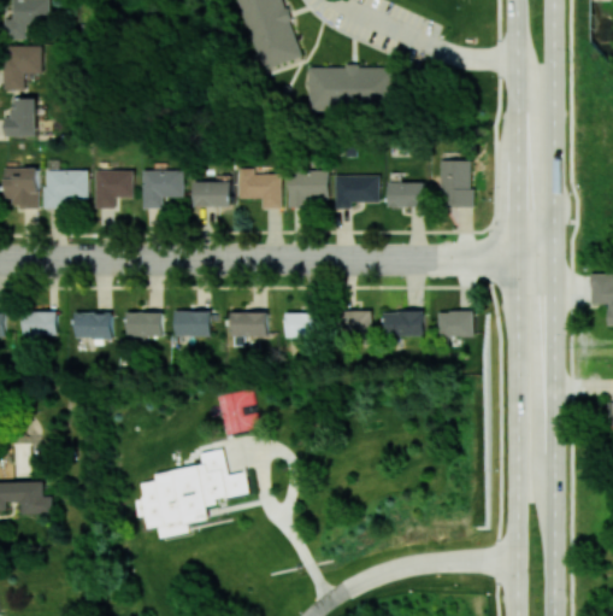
[(3,39),(24,39),(24,24),(47,23),(46,0),(11,0),(11,19),(1,19),(3,39)]
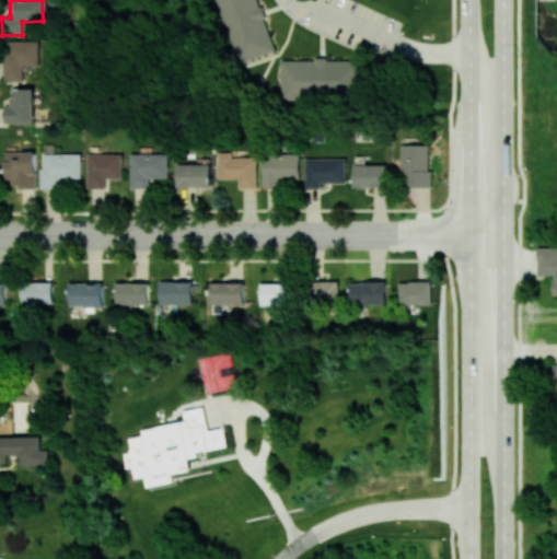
[(212,0),(231,62),(270,51),(254,0),(212,0)]
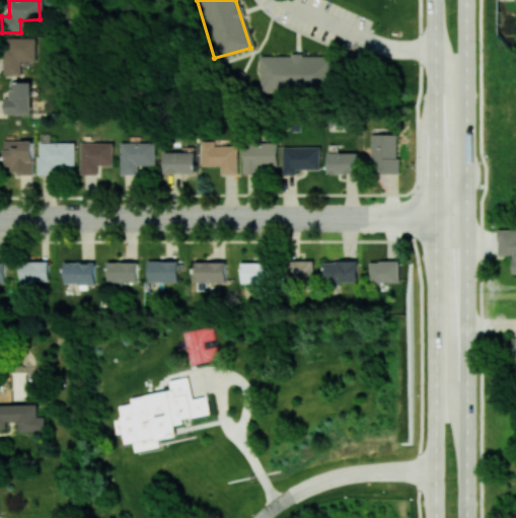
[(33,38),(1,39),(1,75),(19,75),(19,61),(33,61),(33,38)]
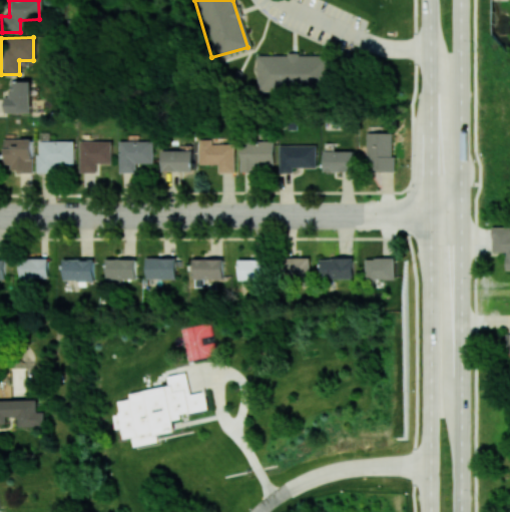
[(253,55),(252,90),(327,90),(327,55),(253,55)]
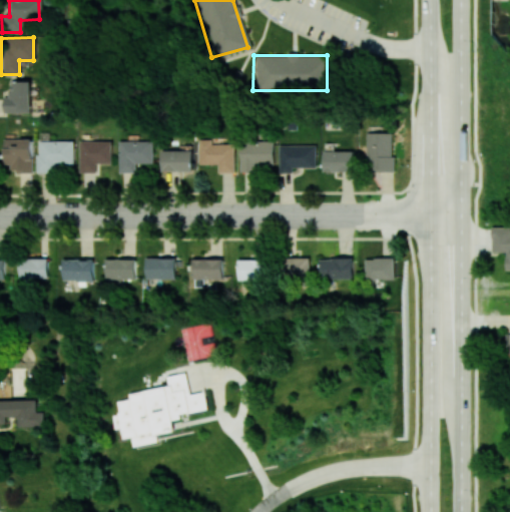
[(2,113),(29,112),(29,81),(8,82),(9,94),(2,94),(2,113)]
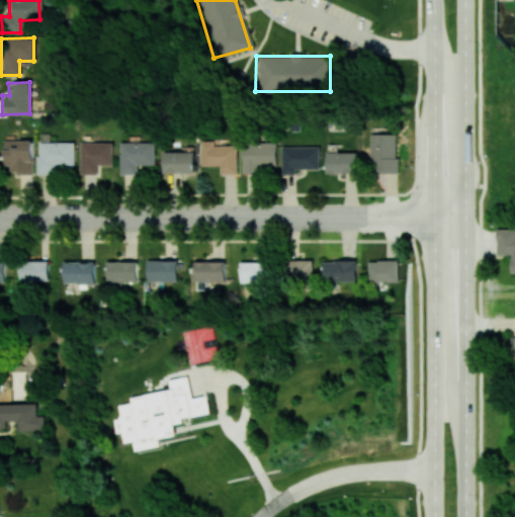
[(395,135),(367,134),(367,172),(395,173),(395,135)]
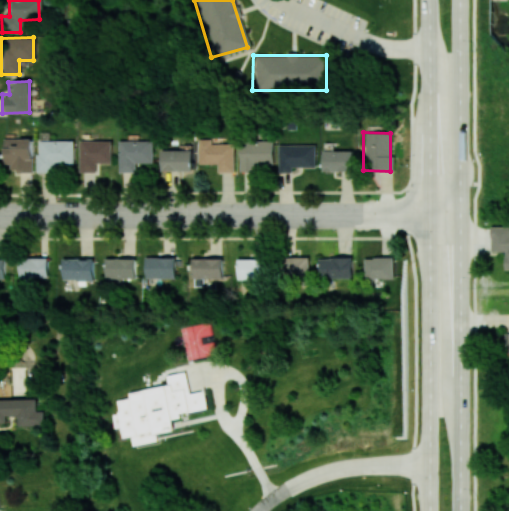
[(2,139),(1,170),(30,170),(31,139),(2,139)]
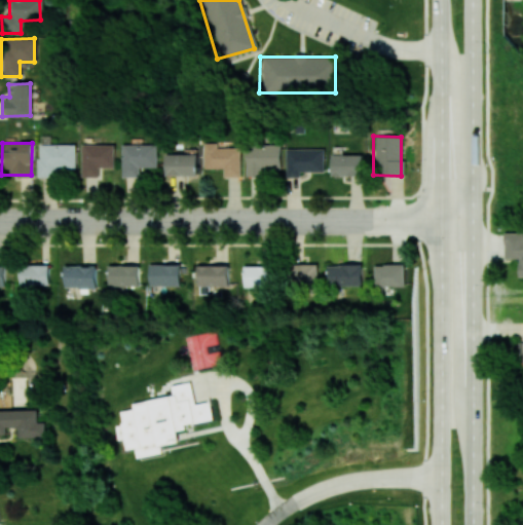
[(238,177),(238,148),(216,148),(215,143),(202,143),(202,169),(221,169),(221,177),(238,177)]
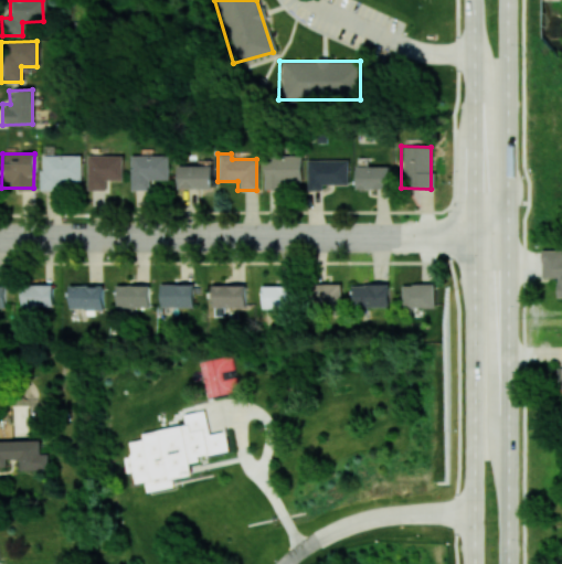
[(120,156),(85,155),(85,190),(104,191),(104,180),(120,180),(120,156)]
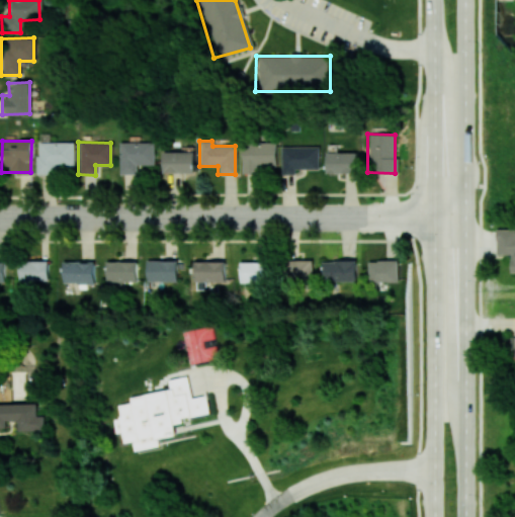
[(118,175),(136,174),(136,166),(153,165),(152,142),(117,143),(118,175)]
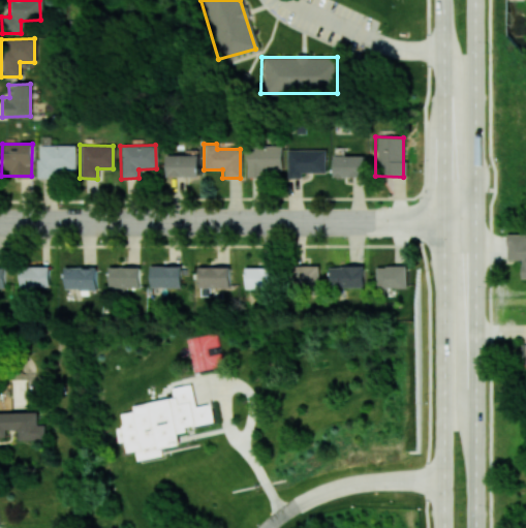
[(36,146),(36,177),(74,176),(73,146),(36,146)]
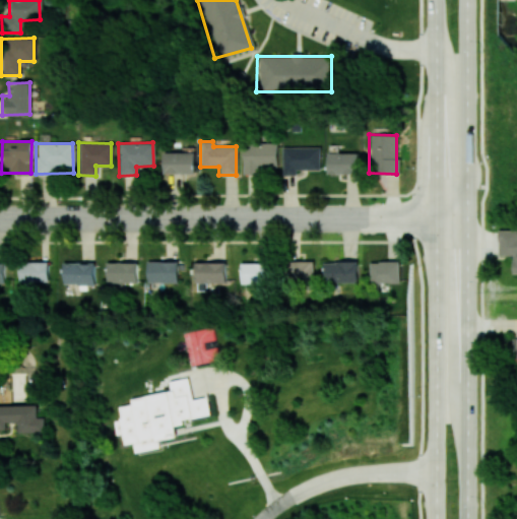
[(242,173),(275,174),(276,144),(242,143),(242,173)]
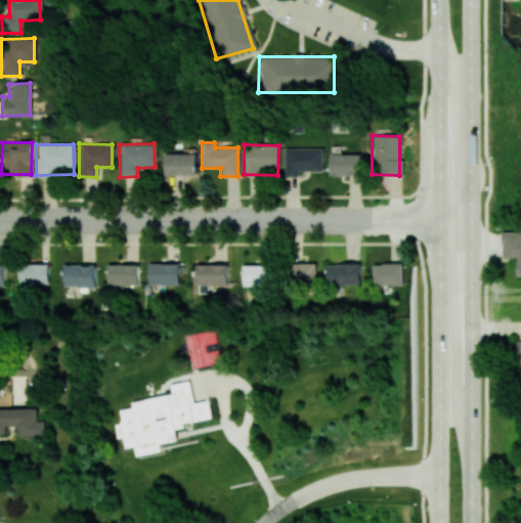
[(284,177),(297,177),(297,172),(321,171),(320,148),(283,148),(284,177)]
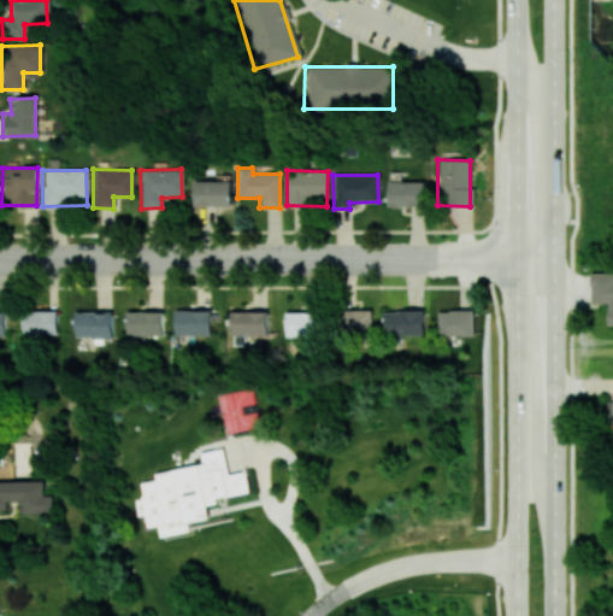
[(230,182),(193,182),(192,206),(230,206),(230,182)]
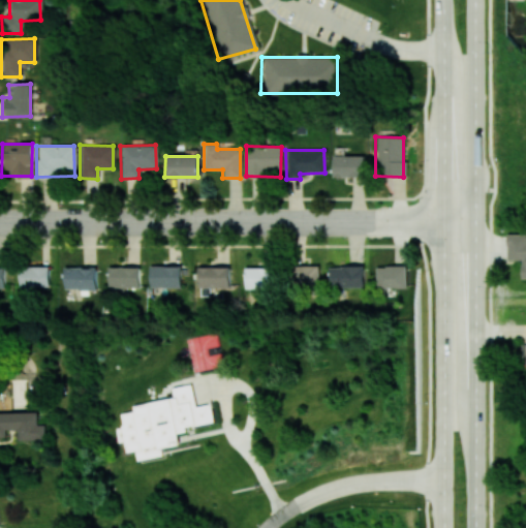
[(332,178),(364,177),(364,156),(332,157),(332,178)]
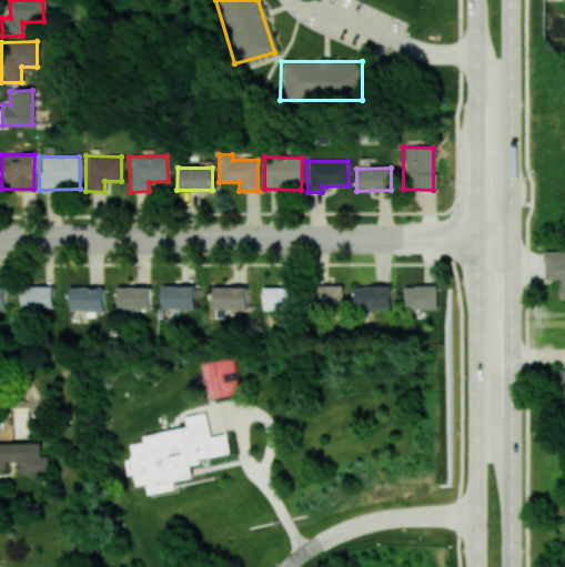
[(564,299),(564,259),(564,252),(543,252),(542,279),(558,280),(557,299),(564,299)]
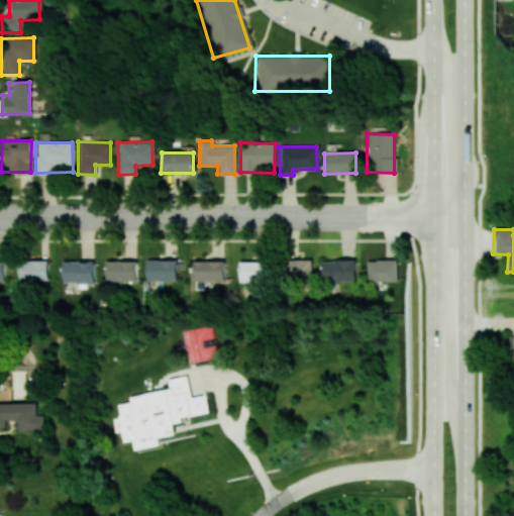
[(176,282),(176,261),(145,260),(145,281),(176,282)]
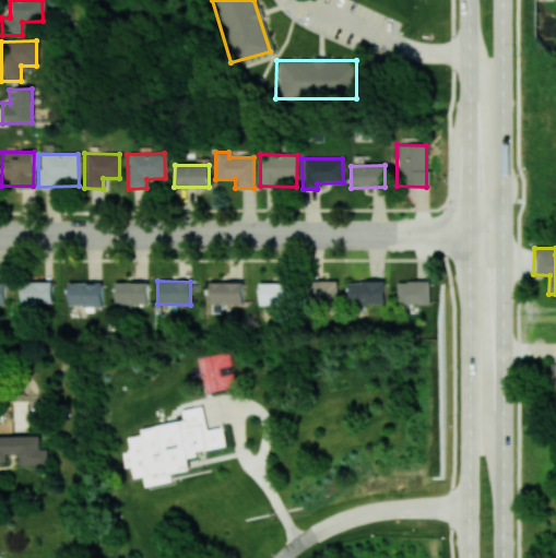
[(335,282),(305,281),(305,303),(335,304),(335,282)]
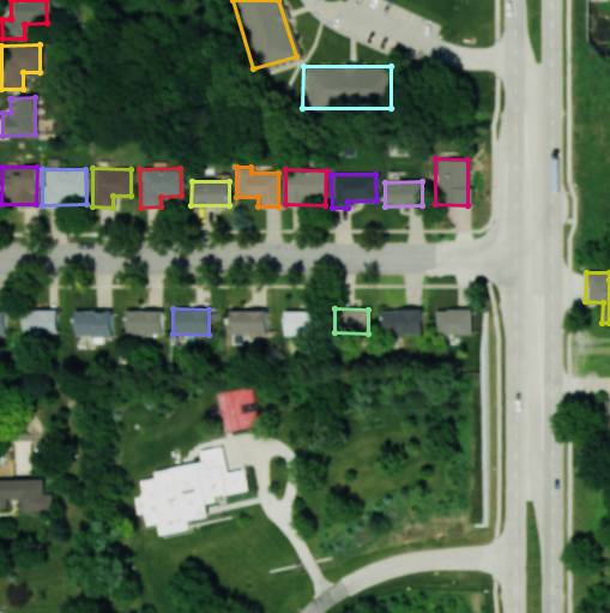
[(19,332),(53,334),(54,310),(19,310),(19,332)]
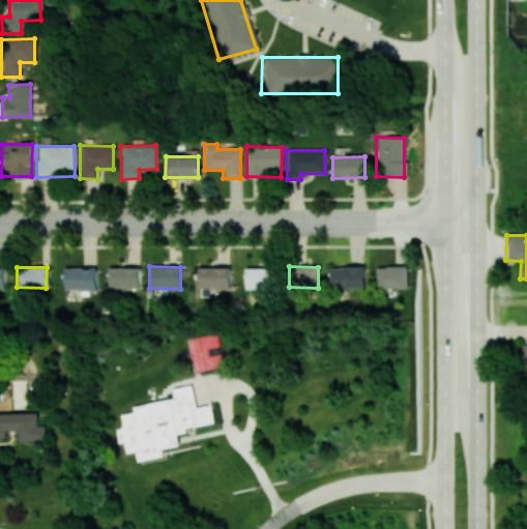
[(327,268),(328,289),(363,288),(362,267),(327,268)]
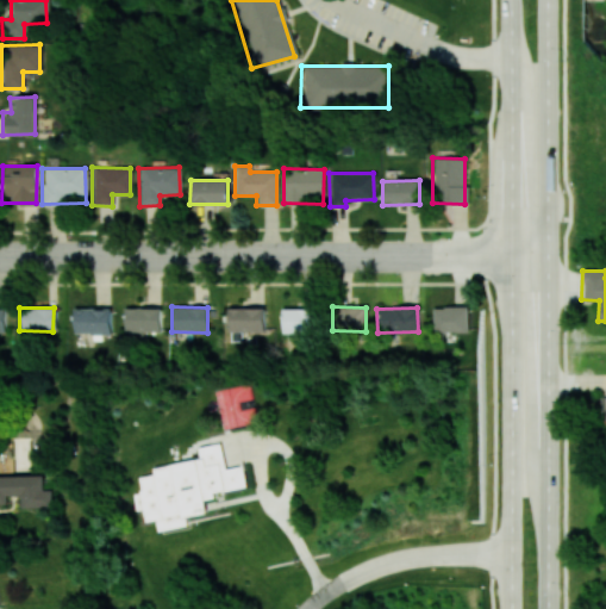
[(432,308),(432,333),(468,331),(467,308),(432,308)]
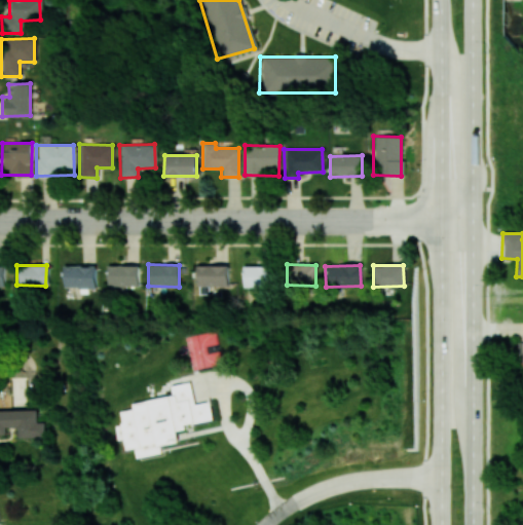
[(62,289),(94,288),(92,266),(62,266),(62,289)]
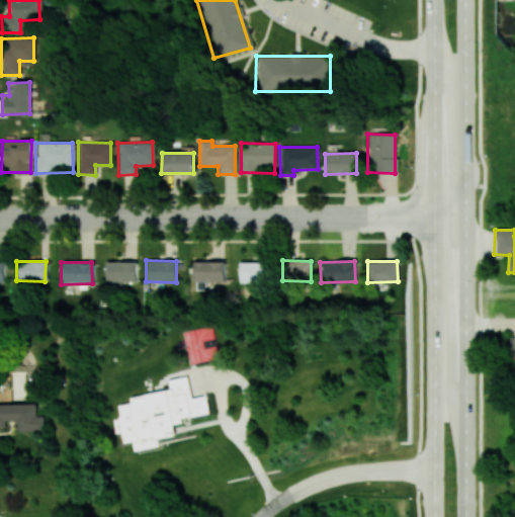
[(103,281),(135,282),(135,262),(104,262),(103,281)]
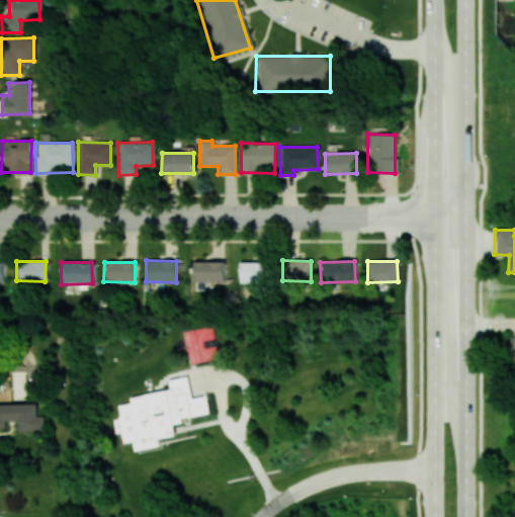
[(223,262),(192,262),(191,281),(223,282),(223,262)]
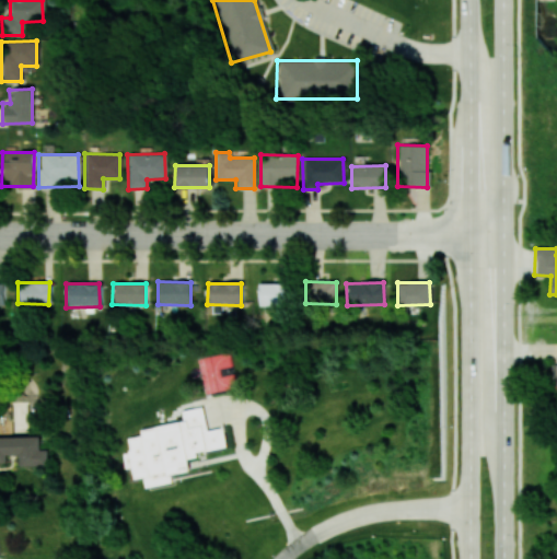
[(257,305),(289,305),(288,283),(257,283),(257,305)]
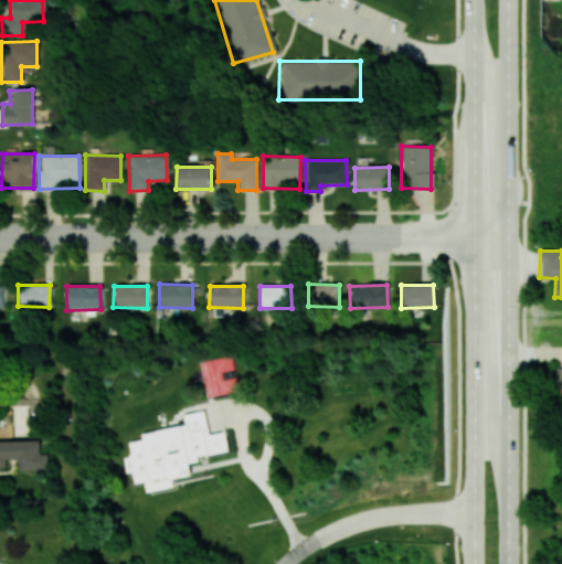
[(204,412),(183,416),(186,426),(141,435),(142,439),(128,443),(131,458),(125,459),(128,475),(133,475),(135,486),(145,485),(147,493),(173,488),(172,482),(191,478),(189,466),(209,461),(209,457),(230,453),(226,434),(210,437),(204,412)]
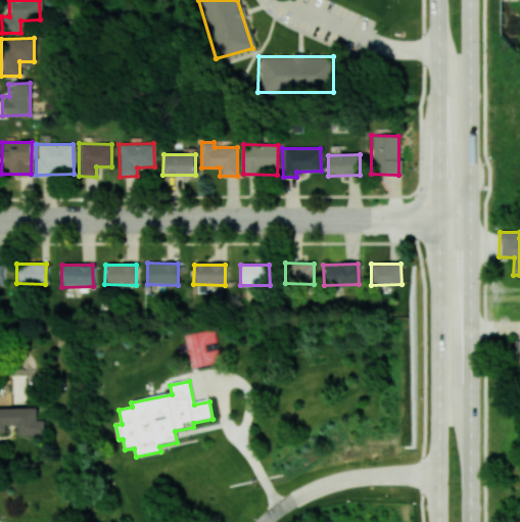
[(0,434),(5,434),(5,425),(16,425),(17,435),(44,435),(43,420),(36,420),(36,408),(0,409),(0,434)]
